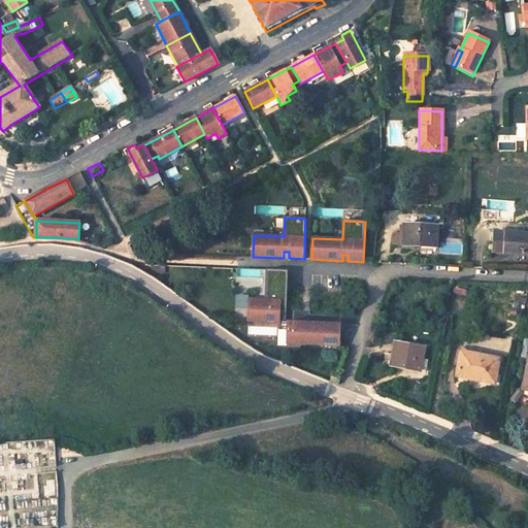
[(403,225),(402,245),(436,246),(437,227),(403,225)]
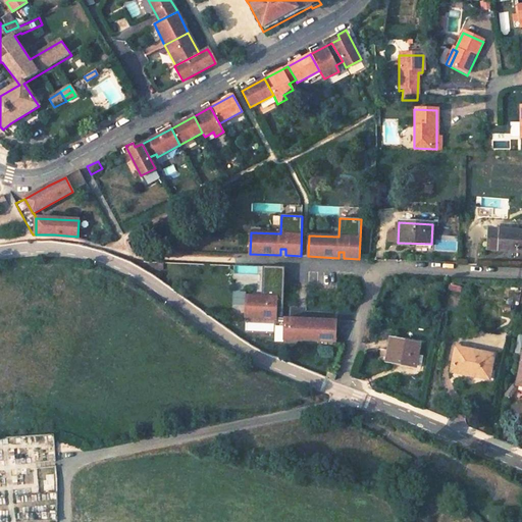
[(517,232),(499,231),(498,251),(521,252),(521,235),(517,236),(517,232)]
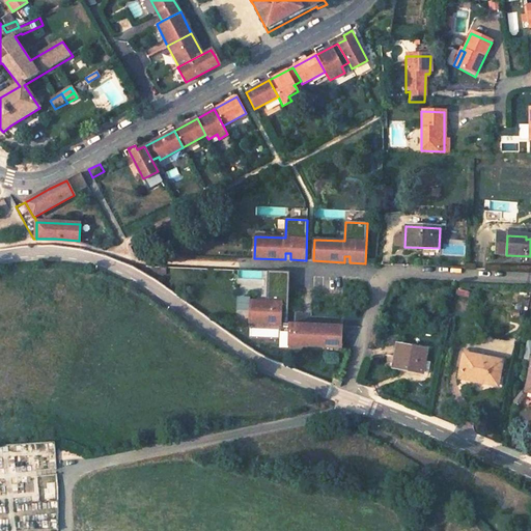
[(283,273),(269,272),(268,280),(267,302),(250,301),(249,323),(281,324),(282,313),(289,313),(289,287),(283,287),(283,273)]
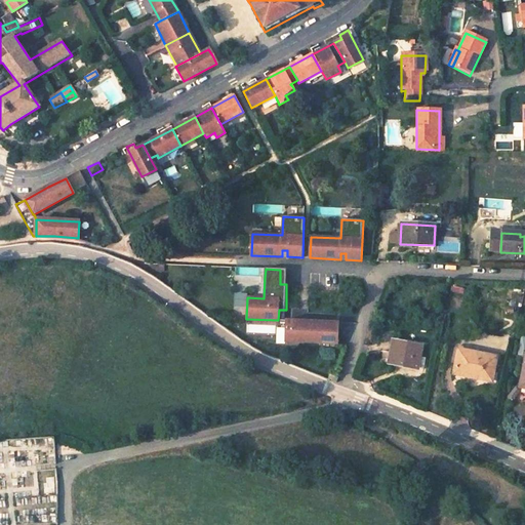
[(340,322),(288,320),(287,341),(339,344),(340,322)]
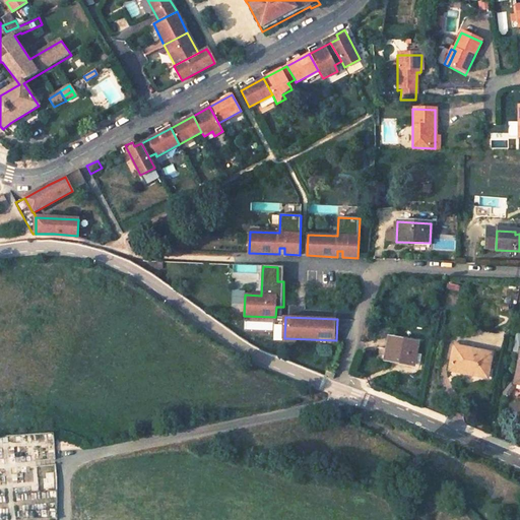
[(416,343),(389,336),(384,358),(412,365),(416,343)]
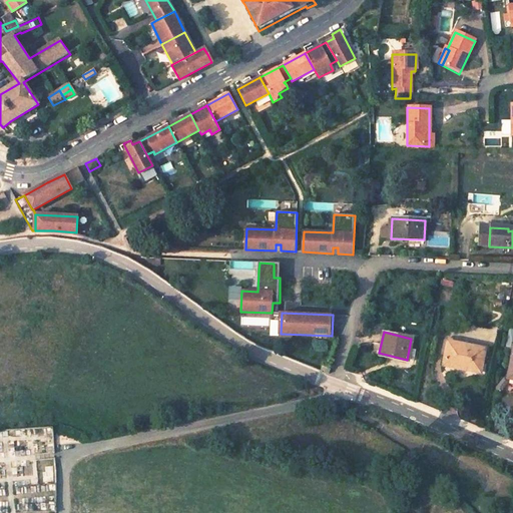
[(484,348),(447,340),(443,360),(453,362),(452,366),(479,372),(484,348)]
